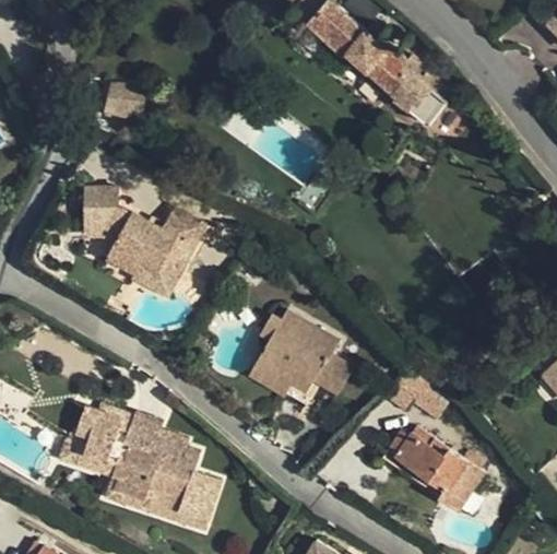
[(330,0),(304,0),(296,9),(292,13),(309,27),(311,26),(347,58),(350,55),(394,94),(413,73),(404,66),(407,60),(380,35),(376,42),(331,0),(330,0)]
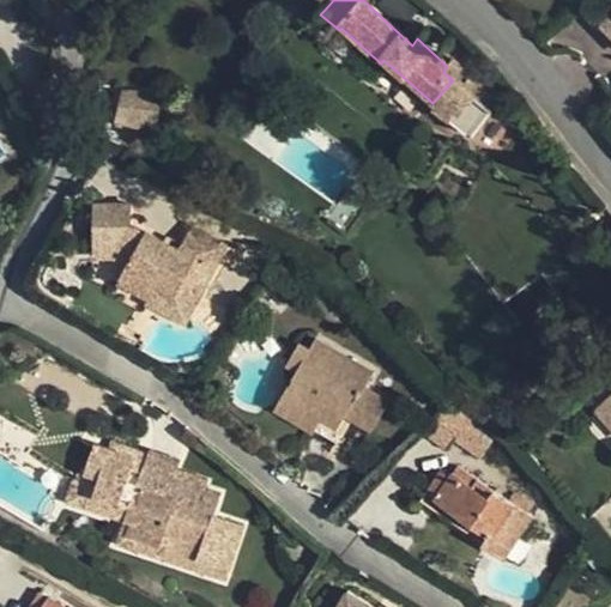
[(168,60),(122,32),(98,116),(140,134),(146,125),(157,131),(163,91),(141,84),(149,67),(165,71),(168,60)]
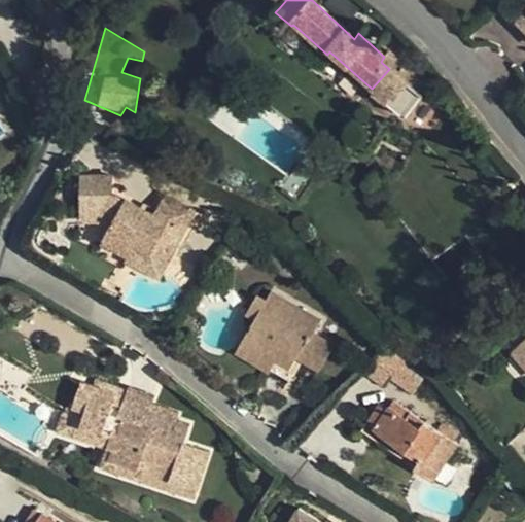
[(245,93),(218,129),(237,141),(255,117),(263,106),(245,93)]
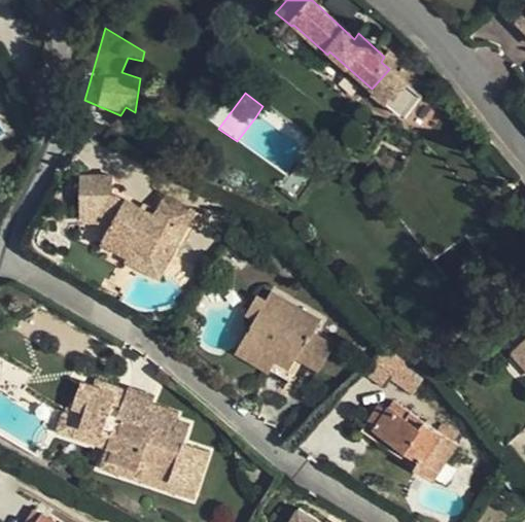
[(77,185),(78,224),(96,224),(107,231),(97,245),(128,262),(133,253),(146,262),(150,252),(166,261),(189,221),(161,206),(153,218),(150,225),(141,220),(109,202),(111,185),(77,185)]
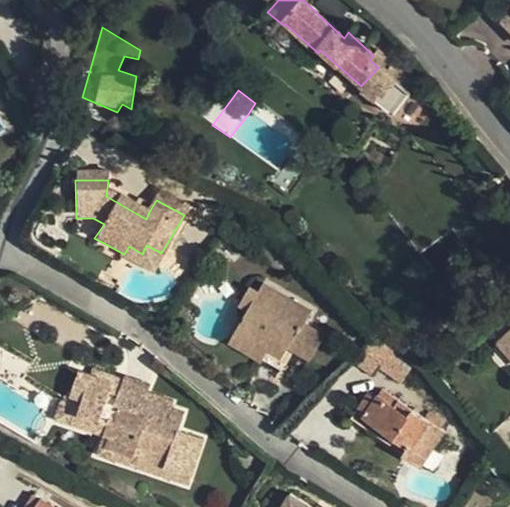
[(146,219),(149,212),(140,208),(137,214),(146,219)]
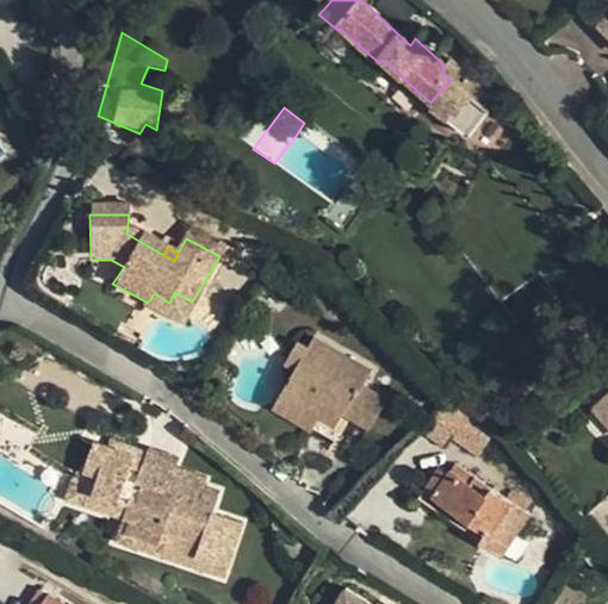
[(175,330),(192,302),(174,292),(169,303),(154,293),(148,303),(142,311),(175,330)]
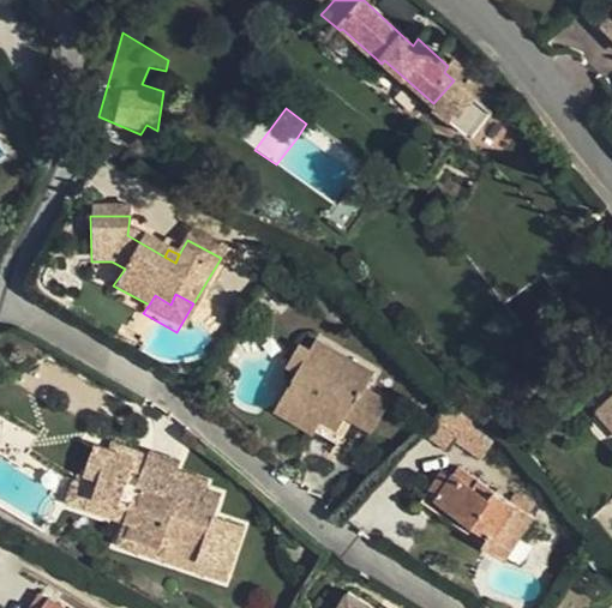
[(339,444),(349,425),(347,423),(363,396),(371,379),(312,345),(307,356),(298,351),(286,372),(295,377),(273,415),(328,447),(331,441),(339,444)]
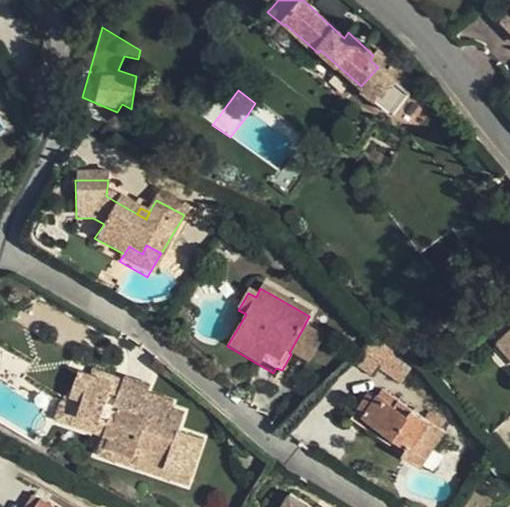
[(509,327),(495,340),(509,358),(509,357),(509,327)]
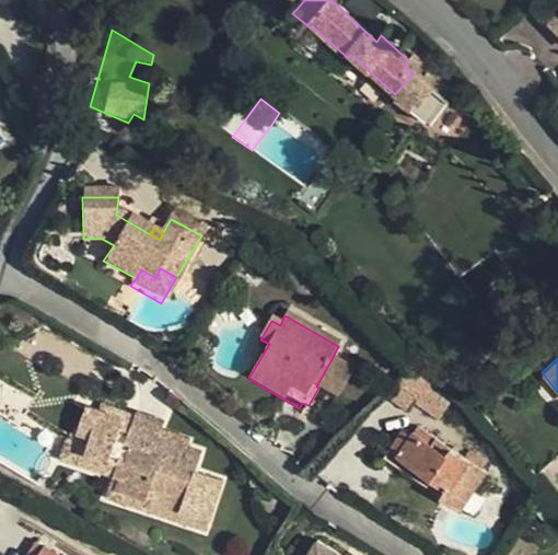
[(351,372),(330,361),(316,386),(318,388),(337,397),(351,372)]
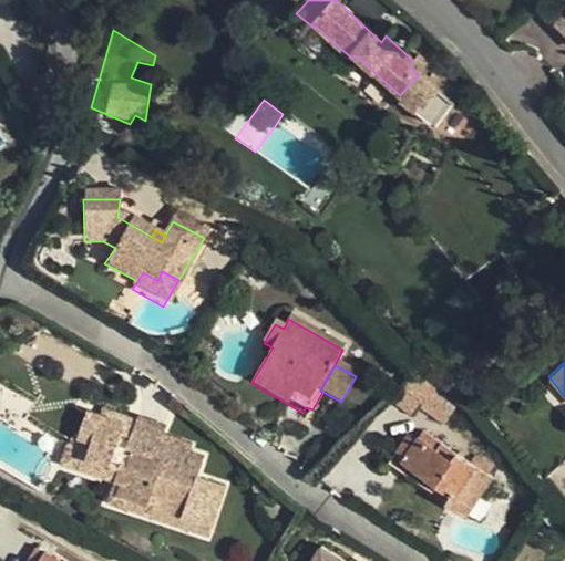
[(0,423),(18,433),(36,402),(0,382),(0,423)]
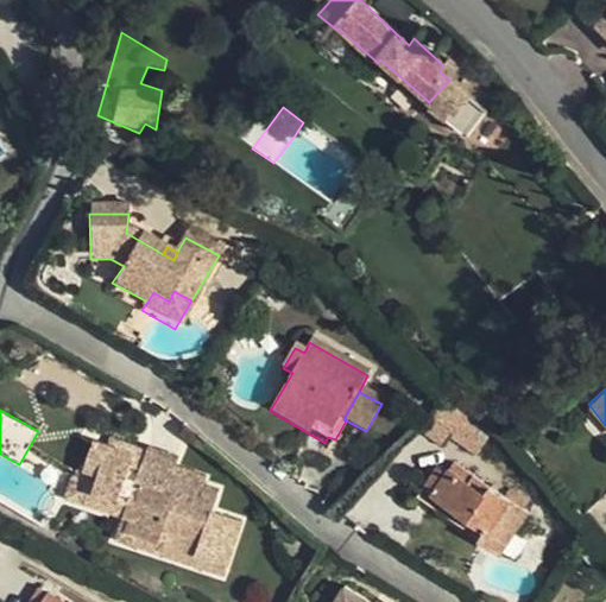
[(137,473),(143,455),(106,444),(103,452),(121,458),(126,462),(126,464),(126,469),(137,473)]
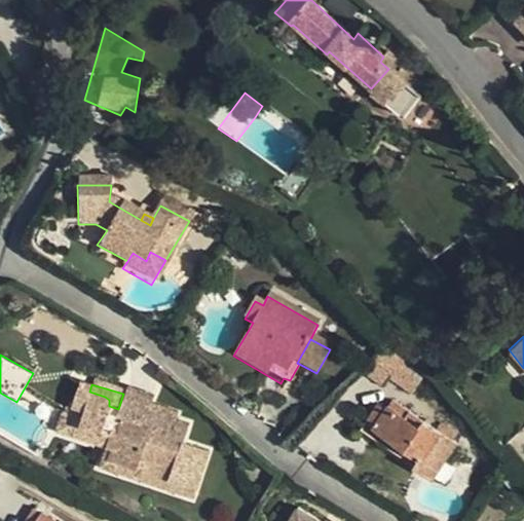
[(187,429),(173,423),(148,415),(150,406),(152,399),(124,391),(123,394),(118,409),(109,406),(109,402),(109,400),(105,397),(89,392),(77,387),(71,410),(80,414),(76,430),(100,437),(101,432),(112,434),(106,451),(111,453),(107,462),(135,472),(145,444),(177,454),(167,482),(194,491),(207,454),(181,446),(187,429)]
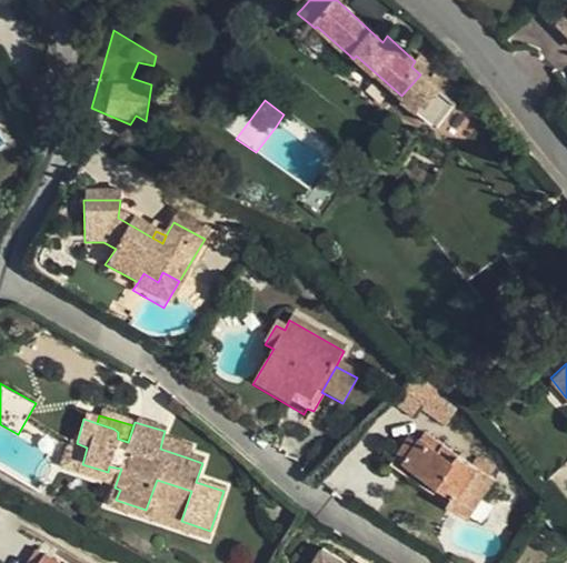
[(454,500),(449,506),(468,520),(494,482),(426,436),(420,445),(409,440),(396,461),(454,500)]
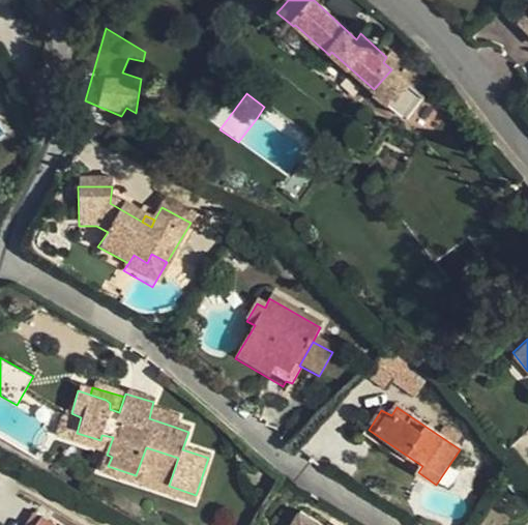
[(176,418),(151,409),(149,418),(174,427),(176,418)]
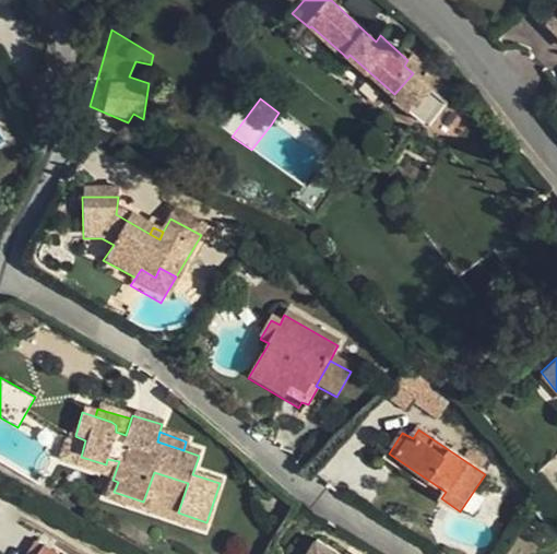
[(57,461),(113,480),(119,461),(107,459),(106,464),(81,457),(85,440),(75,436),(70,434),(61,450),(57,461)]
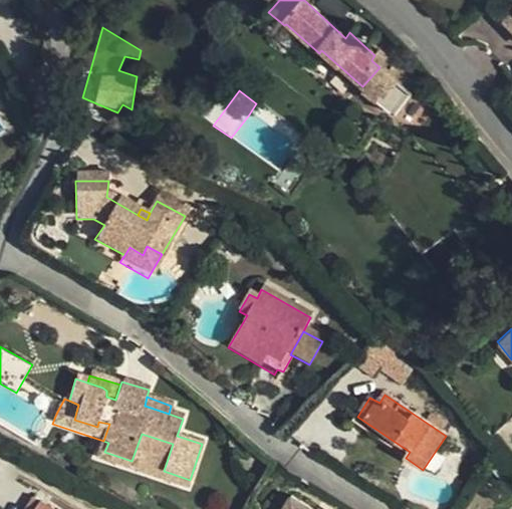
[(352,424),(406,458),(410,452),(357,417),(352,424)]
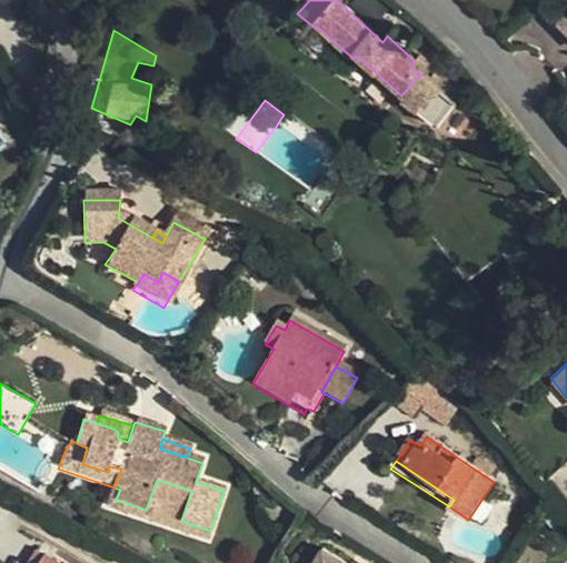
[(181,521),(146,510),(116,500),(120,490),(115,488),(107,509),(207,542),(210,531),(181,521)]
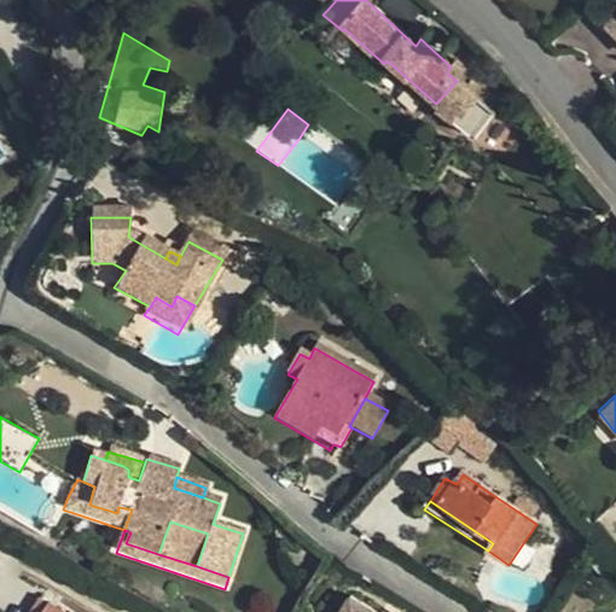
[(366,611),(347,599),(338,611),(366,611)]
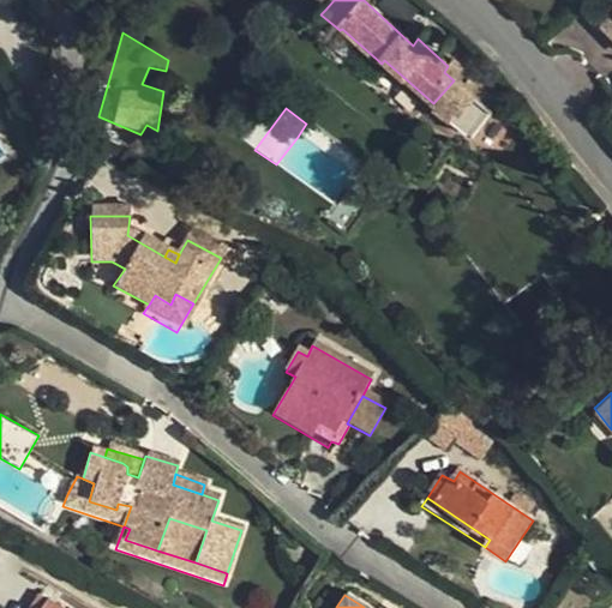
[(39,597),(31,607),(45,607),(47,603),(39,597)]
